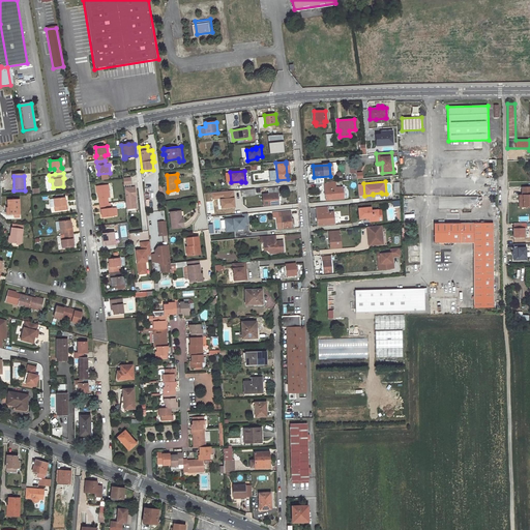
[(335,182),(325,183),(326,200),(344,199),(343,187),(335,187),(335,182)]
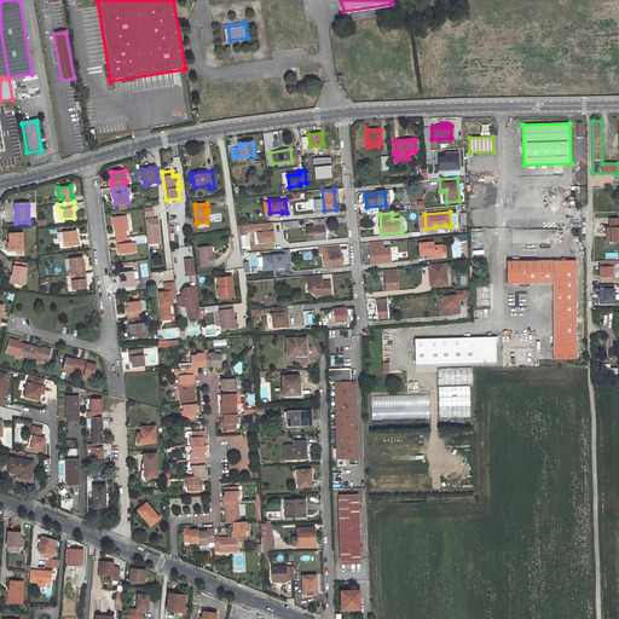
[(127,237),(127,231),(128,231),(127,215),(114,218),(114,224),(116,224),(117,238),(127,237)]
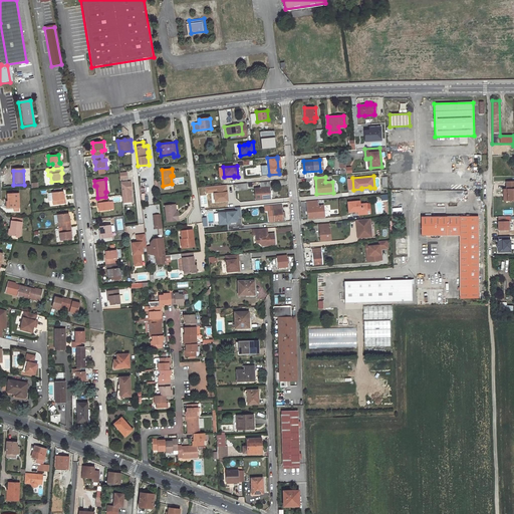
[(131,182),(121,183),(122,201),(133,200),(132,193),(131,193),(131,191),(132,191),(131,182)]
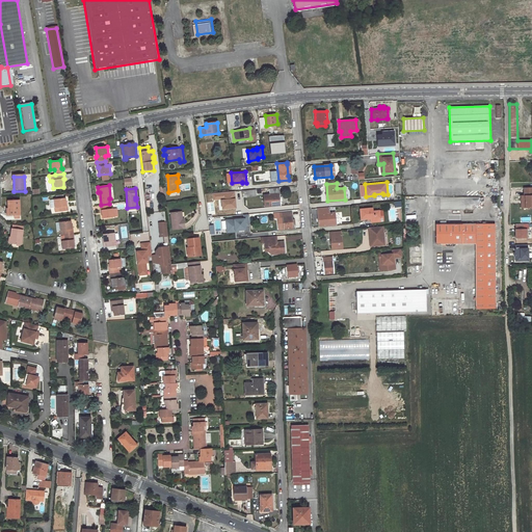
[(282,205),(280,188),(269,189),(270,194),(264,195),(264,201),(266,201),(266,206),(266,207),(282,205)]
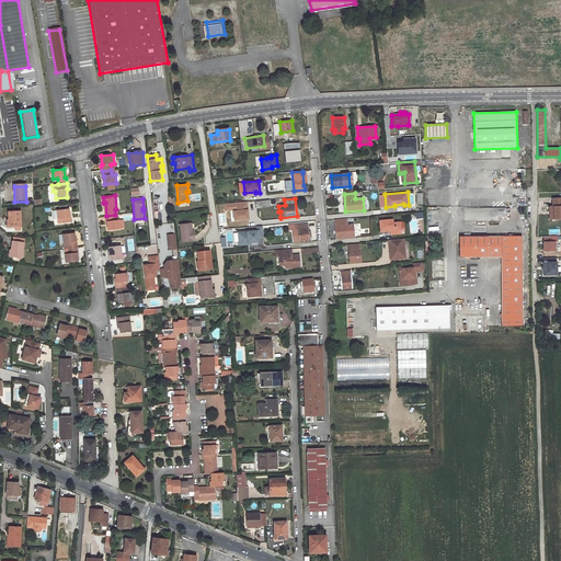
[(69,209),(53,212),(54,219),(58,219),(58,224),(71,222),(71,217),(70,217),(69,209)]
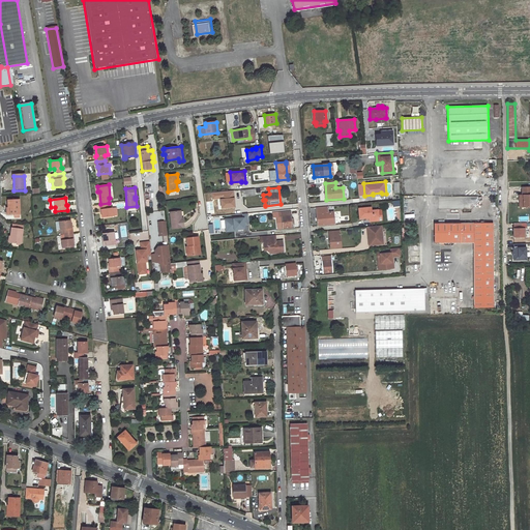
[(19,200),(7,200),(8,208),(10,208),(10,215),(15,214),(20,214),(19,200)]
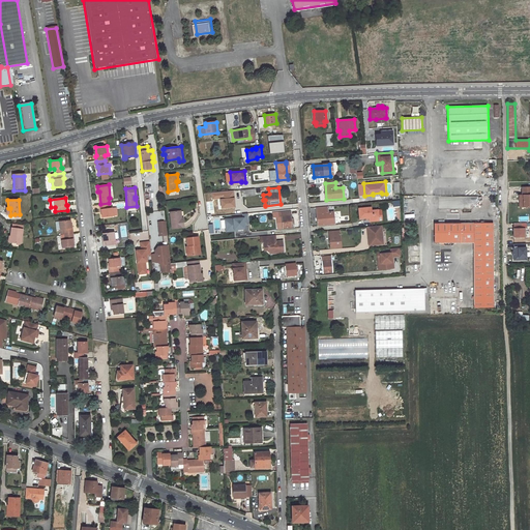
[(109,203),(100,204),(100,209),(102,209),(102,217),(114,216),(114,211),(113,208),(112,208),(110,208),(109,203)]
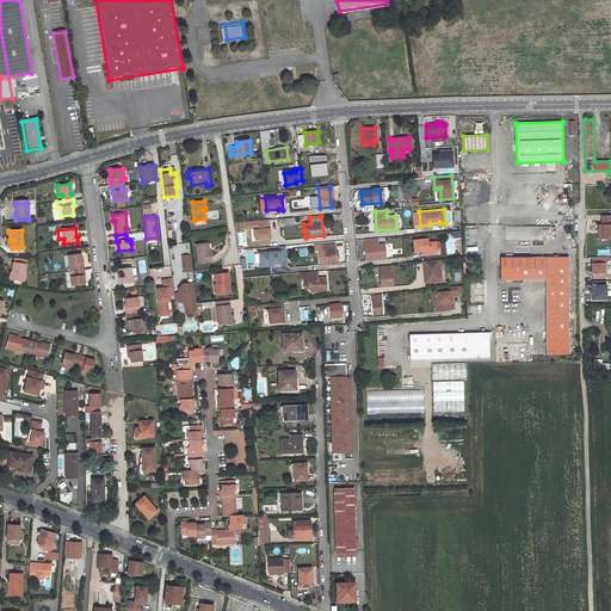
[(377,239),(365,240),(366,246),(365,246),(366,259),(386,258),(384,245),(377,245),(377,239)]
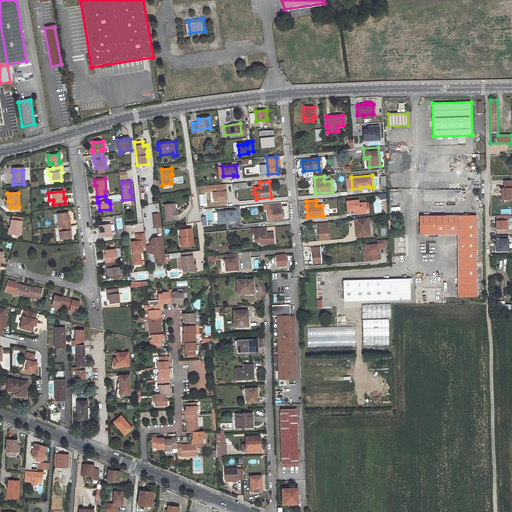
[(358,200),(347,201),(347,211),(354,210),(357,210),(357,212),(357,213),(363,213),(363,211),(365,209),(366,209),(365,203),(359,203),(358,200)]
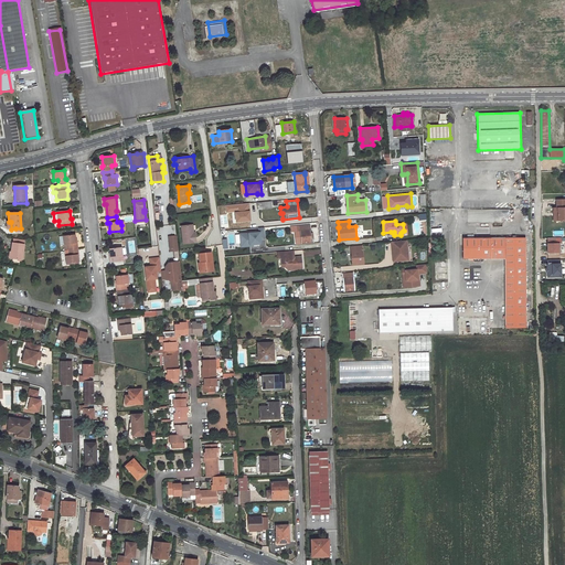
[(192,224),(181,226),(183,244),(196,243),(195,233),(193,234),(192,232),(192,224)]
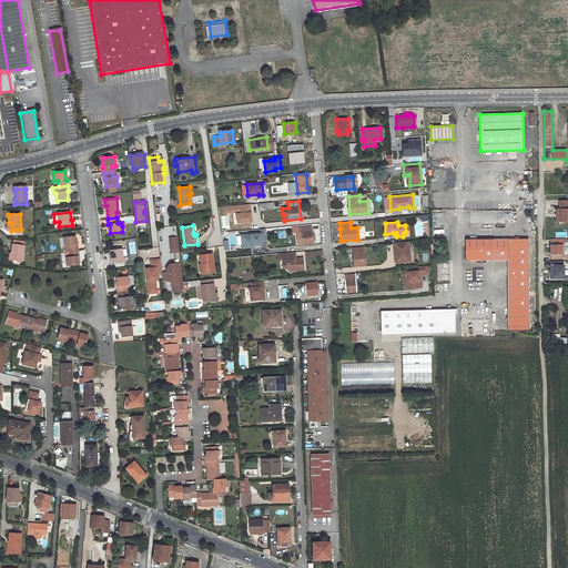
[(312,226),(298,226),(298,232),(301,232),(302,244),(313,243),(312,226)]
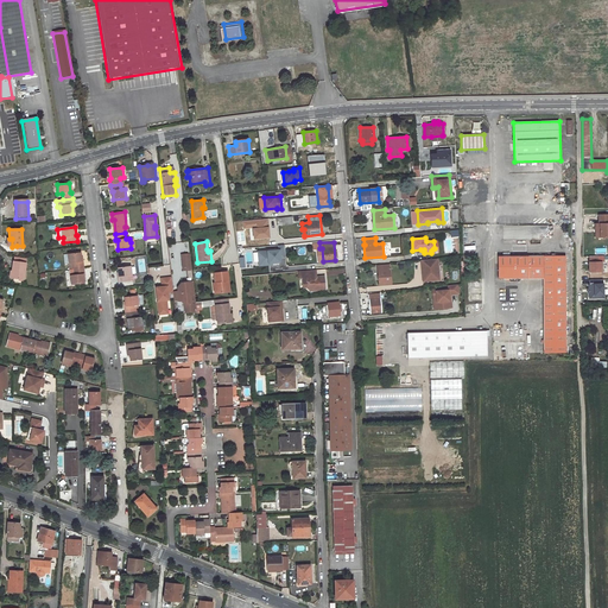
[(81,253),(63,254),(64,264),(68,264),(69,270),(83,267),(82,261),(81,253)]
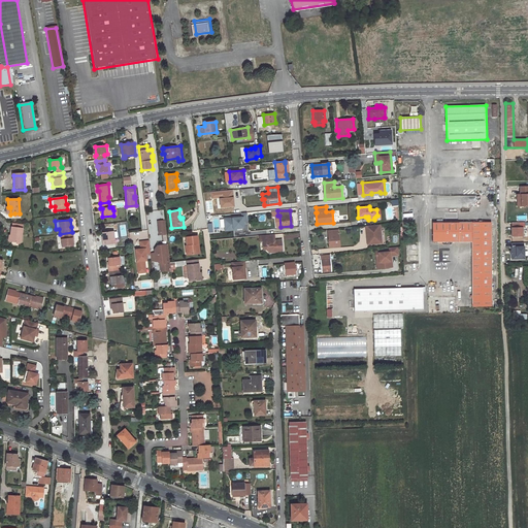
[(491,222),(432,223),(433,242),(472,241),(472,306),(491,306),(491,222)]
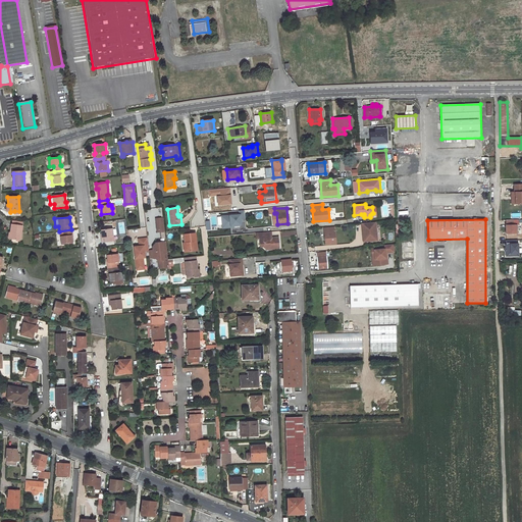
[(513,224),(513,219),(506,219),(506,233),(517,233),(517,224),(513,224)]
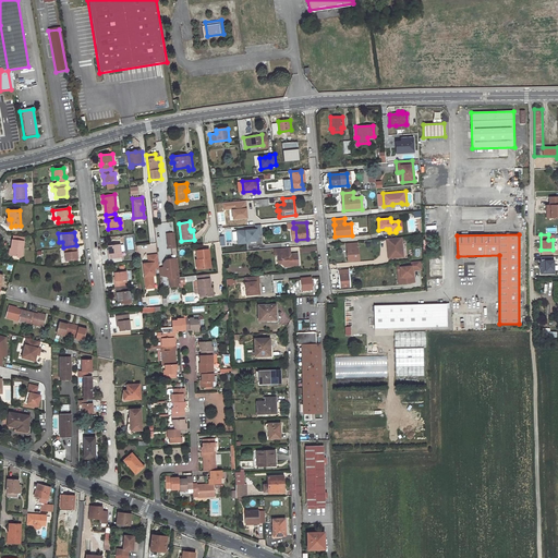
[(402,238),(387,239),(387,243),(389,243),(390,258),(403,257),(402,238)]
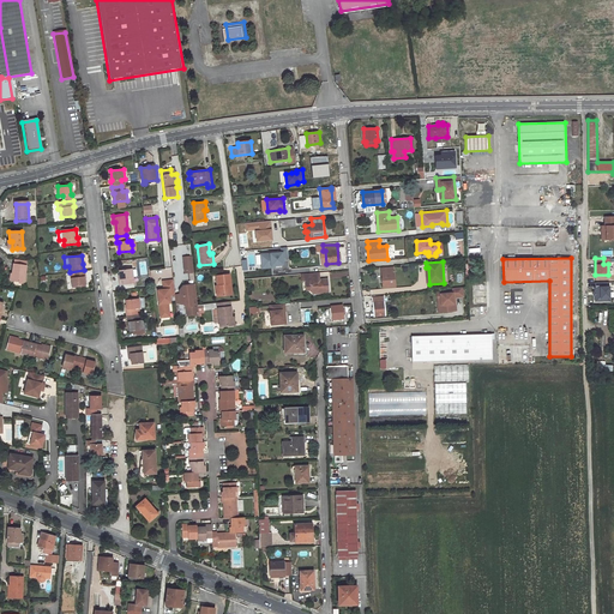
[(13,274),(12,281),(23,283),(25,265),(13,263),(12,274),(13,274)]
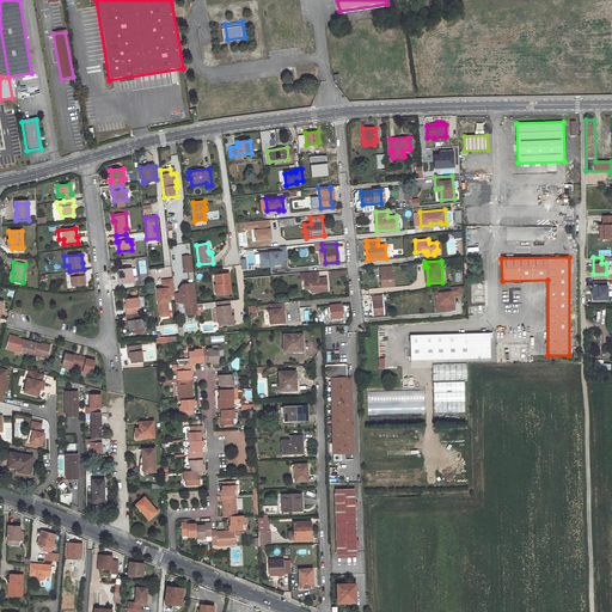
[(392,267),(380,268),(381,286),(393,285),(392,267)]
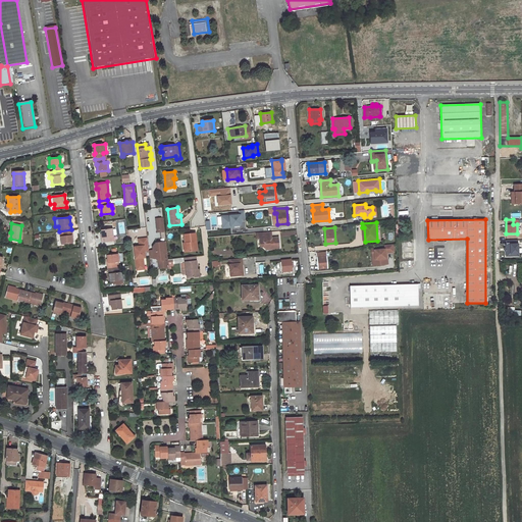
[(71,229),(59,231),(59,237),(60,237),(61,245),(72,244),(71,236),(72,235),(71,229)]
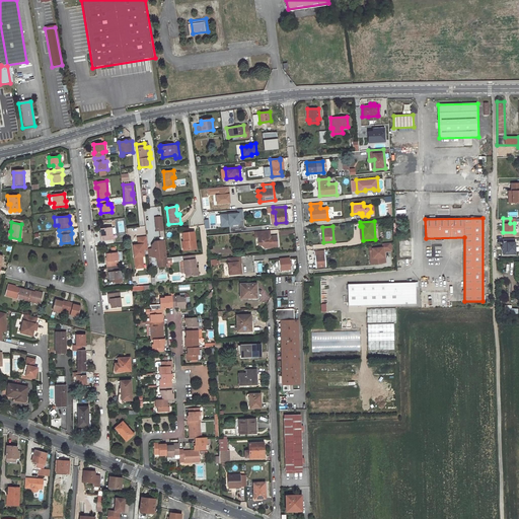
[(112,228),(101,229),(101,237),(101,241),(114,240),(113,235),(112,228)]
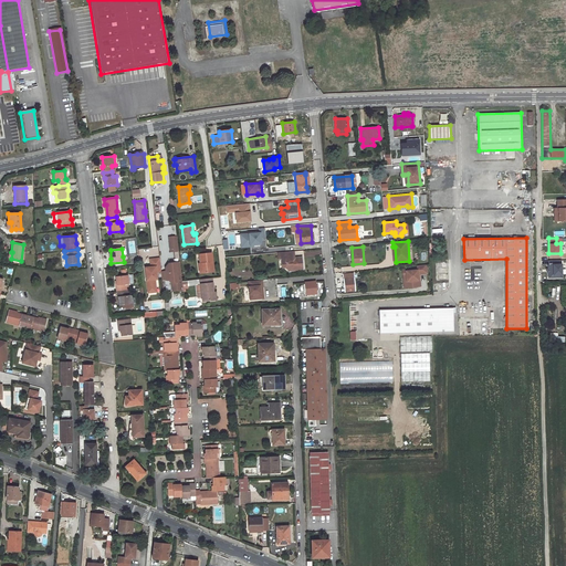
[(287,262),(286,263),(287,264),(284,268),(290,272),(292,270),(304,270),(302,257),(295,258),(292,259),(291,251),(276,253),(278,260),(282,260),(284,259),(287,262)]
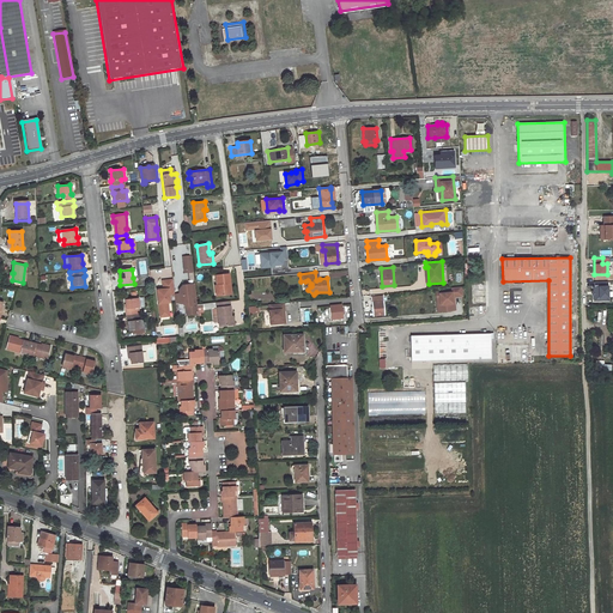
[(229,273),(216,275),(218,285),(219,285),(220,295),(231,293),(229,273)]
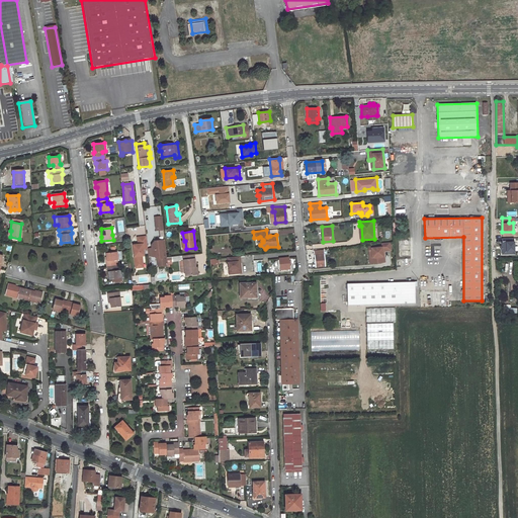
[(148,248),(146,236),(138,237),(138,244),(133,245),(135,262),(137,263),(142,263),(143,262),(142,255),(144,255),(143,249),(148,248)]
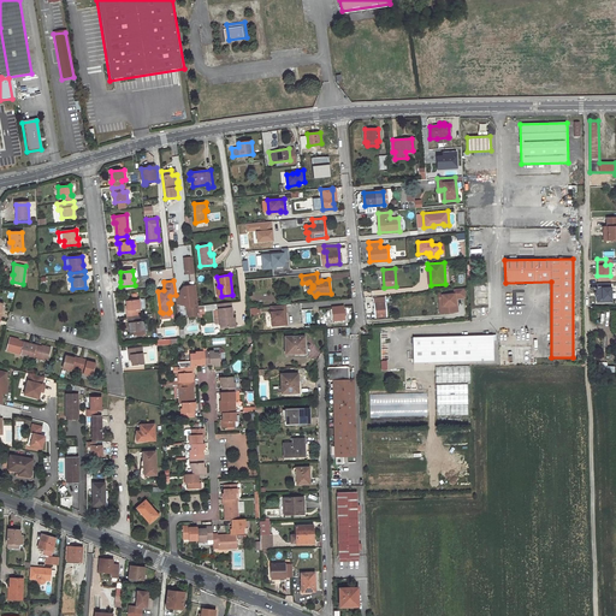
[(598,301),(611,301),(611,283),(597,283),(598,301)]
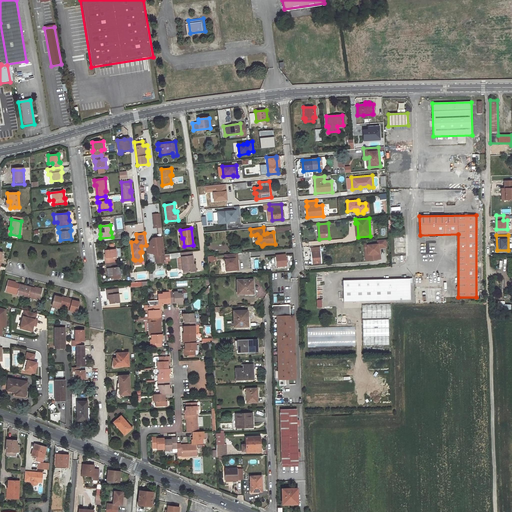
[(157,263),(166,262),(165,254),(163,238),(153,239),(153,241),(151,244),(152,253),(153,253),(156,255),(157,263)]
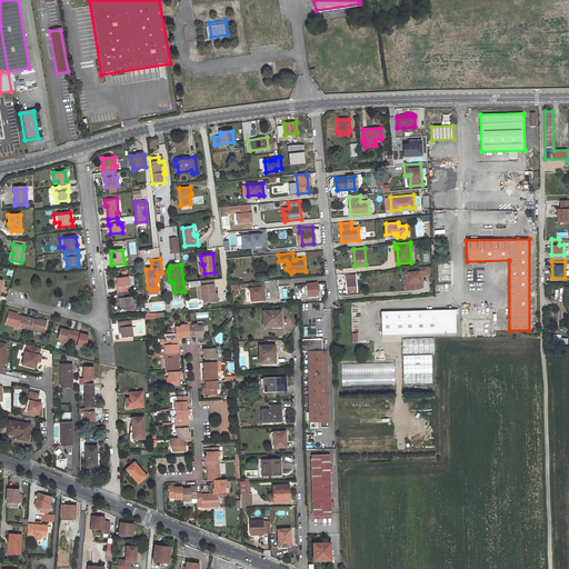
[(429,275),(428,266),(418,267),(419,270),(415,270),(415,271),(405,272),(405,278),(408,278),(409,289),(416,288),(416,281),(413,281),(413,277),(415,276),(429,275)]
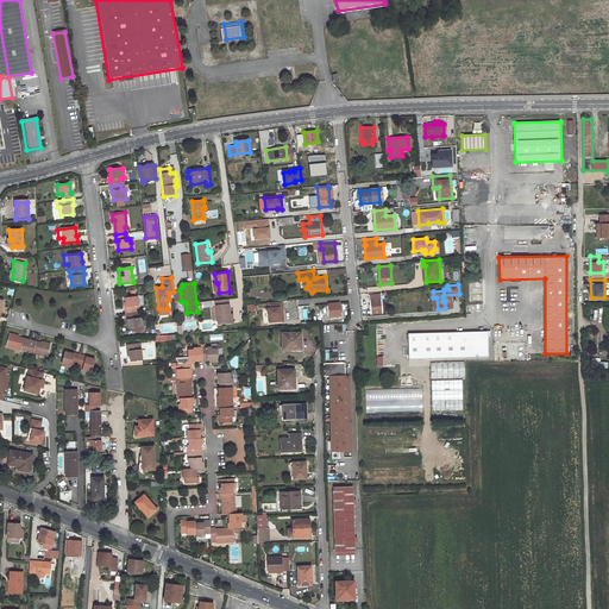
[(381,294),(369,295),(370,314),(383,313),(381,294)]
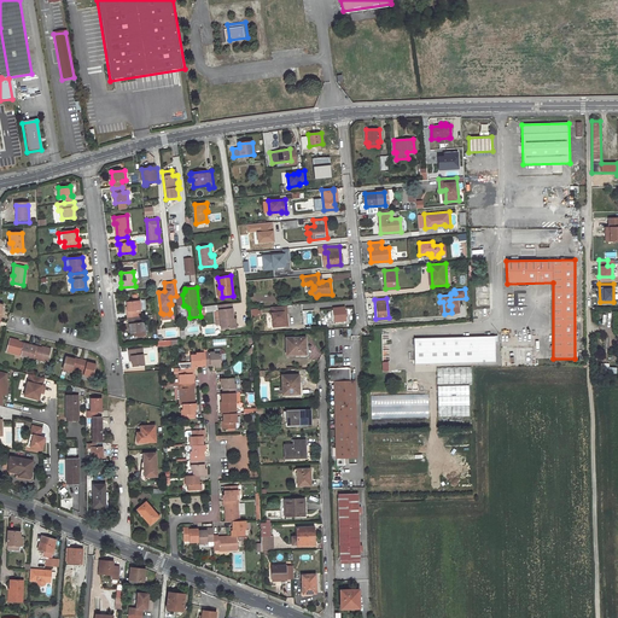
[(141,301),(127,302),(128,312),(127,313),(128,319),(138,316),(138,310),(141,310),(141,301)]
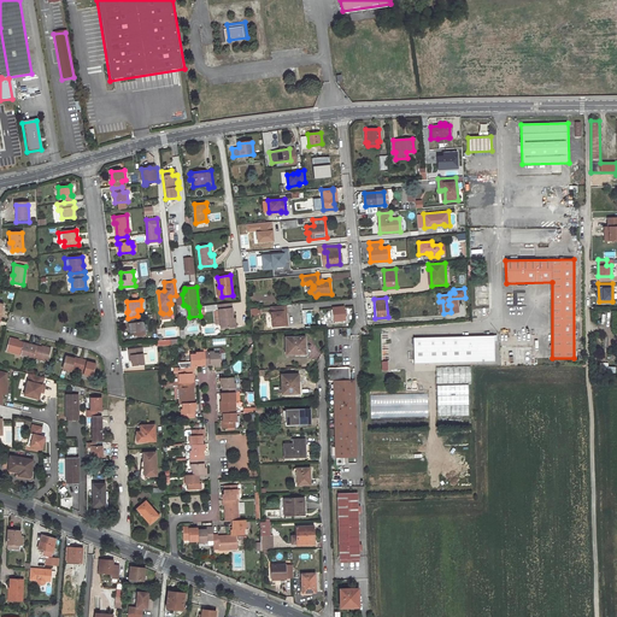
[(270,327),(281,325),(281,315),(283,313),(282,305),(268,307),(270,327)]
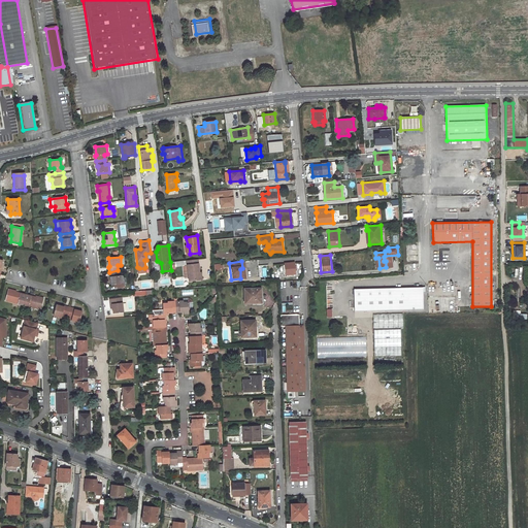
[(295,262),(285,264),(286,274),(296,274),(295,262)]
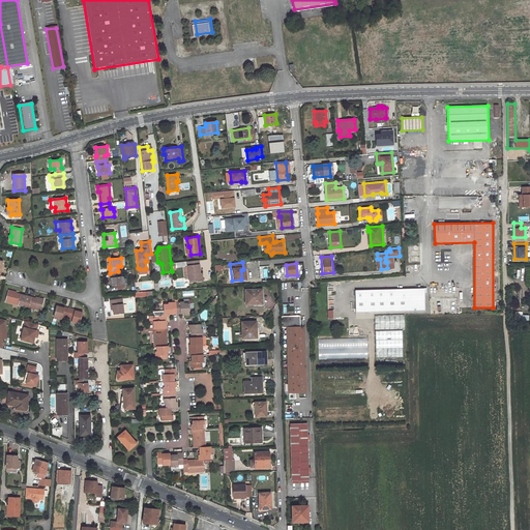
[(200,281),(199,274),(200,274),(199,265),(188,266),(189,282),(200,281)]
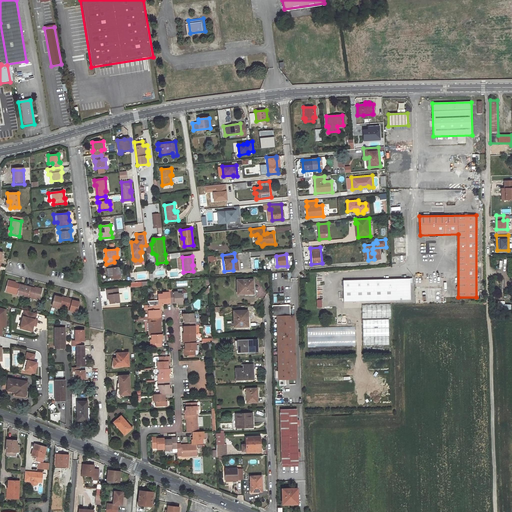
[(114,262),(106,264),(106,268),(108,268),(108,276),(112,276),(112,279),(122,278),(122,274),(119,275),(118,267),(118,262),(117,262),(114,262)]
